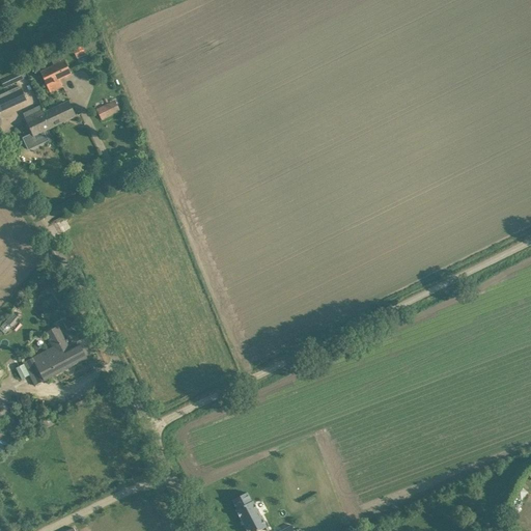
[(84,33),(87,39),(99,34),(94,25),(87,28),(88,31),(84,33)]
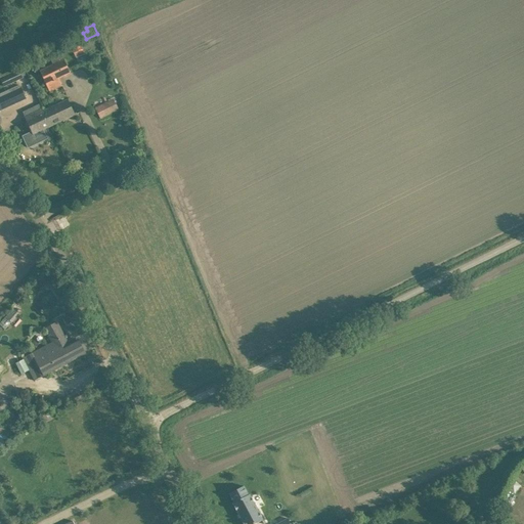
[(76,58),(84,54),(80,46),(72,49),(76,58)]
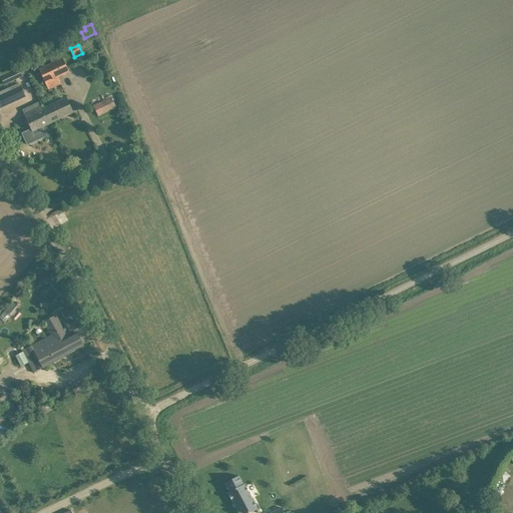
[(52,63),(39,70),(48,90),(60,84),(57,78),(69,72),(62,59),(52,63)]
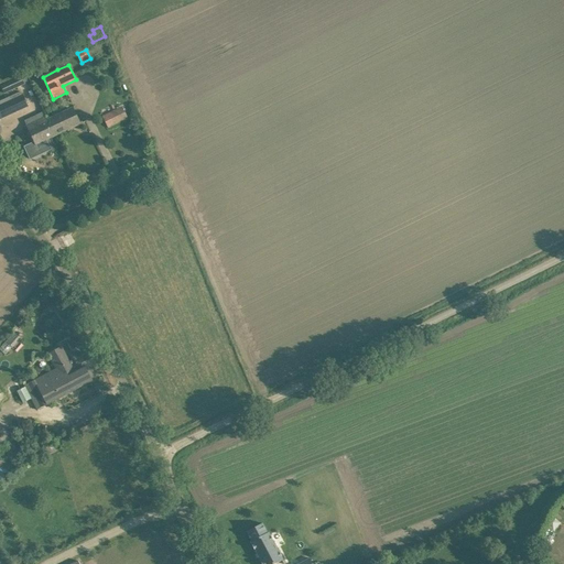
[(25,84),(21,75),(0,85),(4,94),(25,84)]
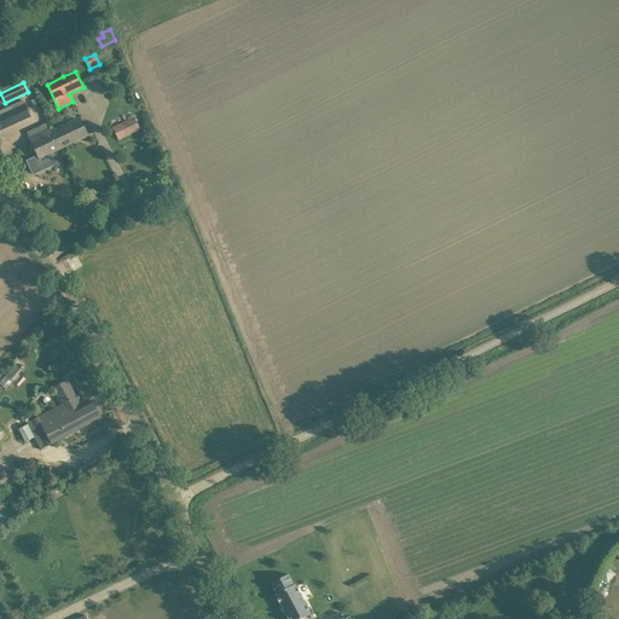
[(5,108),(7,113),(13,125),(30,116),(23,100),(5,108)]
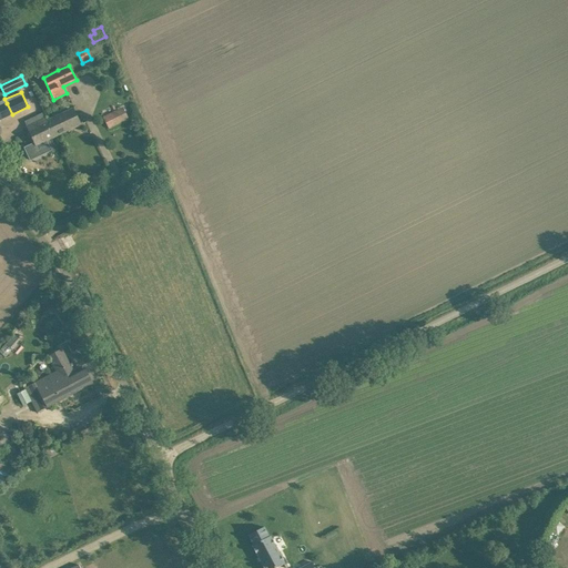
[(103,117),(109,129),(129,120),(123,108),(103,117)]
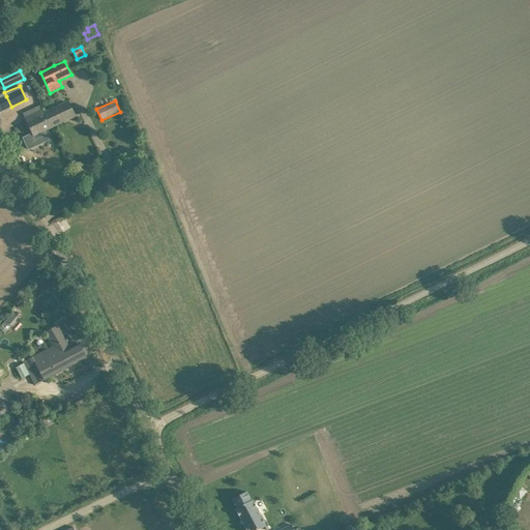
[(50,128),(75,116),(68,102),(43,114),(45,114),(43,115),(50,128)]
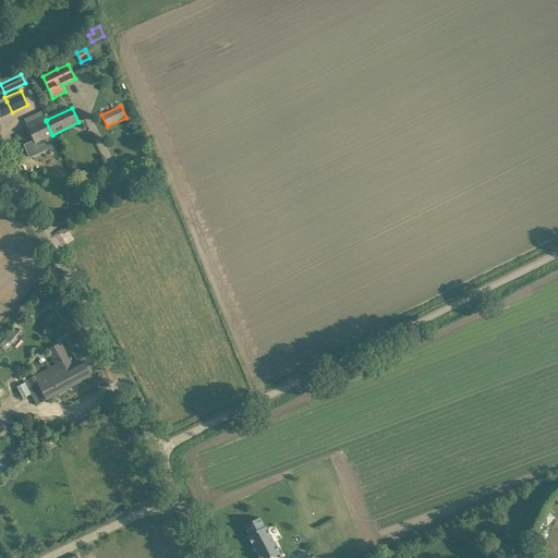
[(26,123),(34,141),(24,146),(29,157),(49,148),(45,138),(52,135),(46,121),(47,120),(46,120),(41,111),(34,114),(24,120),(26,123)]
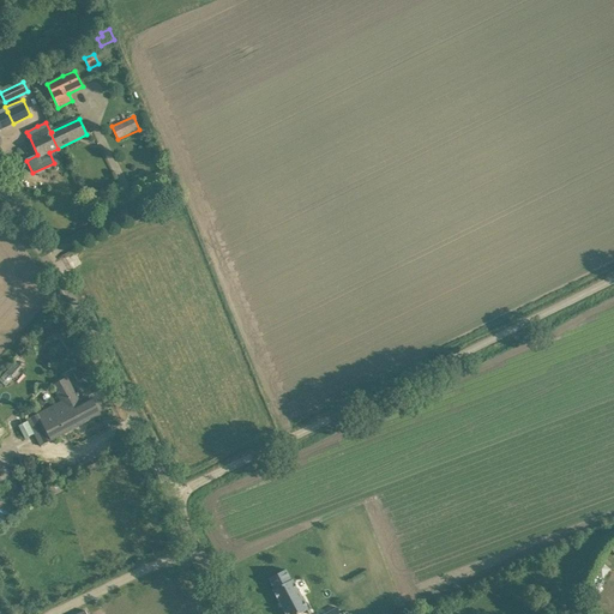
[(67,378),(56,383),(52,385),(61,402),(28,420),(41,446),(90,420),(101,415),(92,398),(80,403),(67,378)]
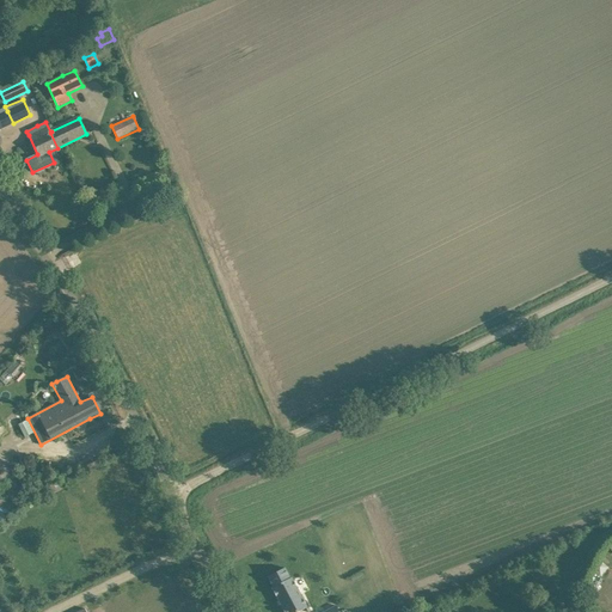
[(0,438),(10,433),(0,416),(0,438)]
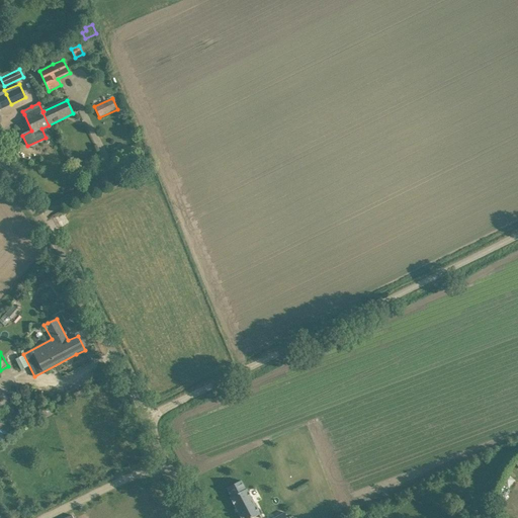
[(22,354),(15,358),(19,368),(27,365),(22,354)]
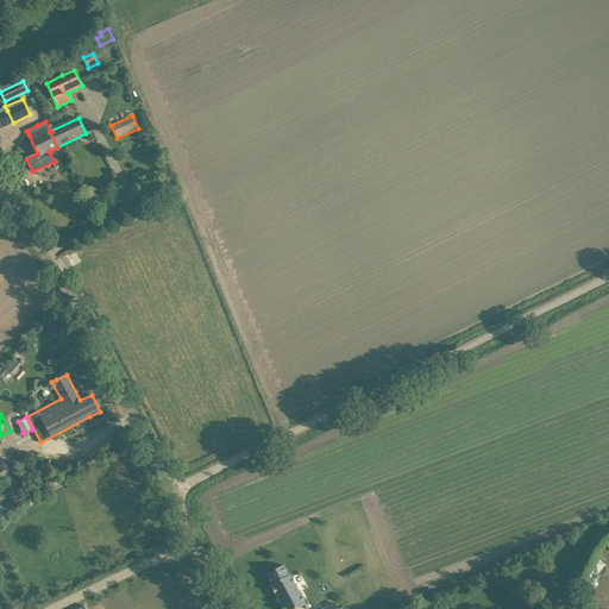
[(283,565),(267,575),(271,584),(270,585),(282,608),(296,608),(306,604),(290,575),(289,576),(283,565)]
